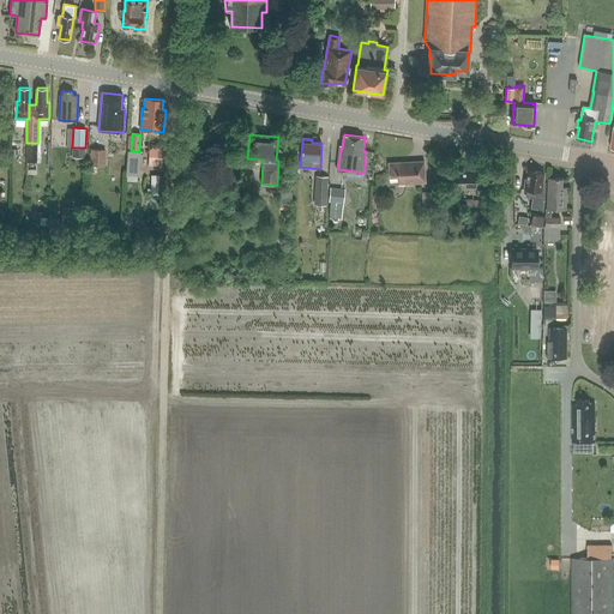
[(35,143),(26,143),(25,163),(35,163),(35,143)]
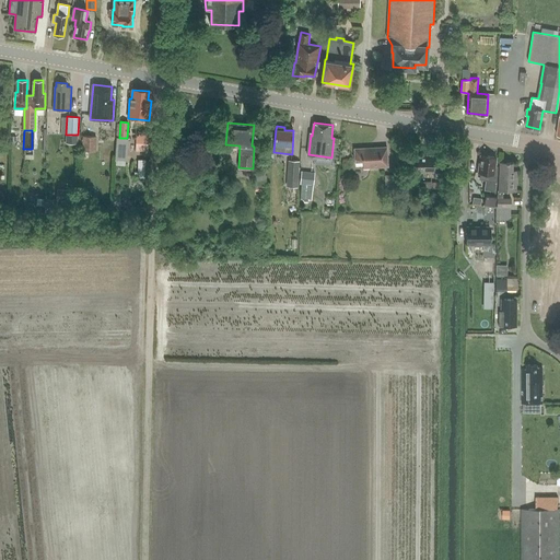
[(136,133),(135,150),(147,151),(148,135),(136,133)]
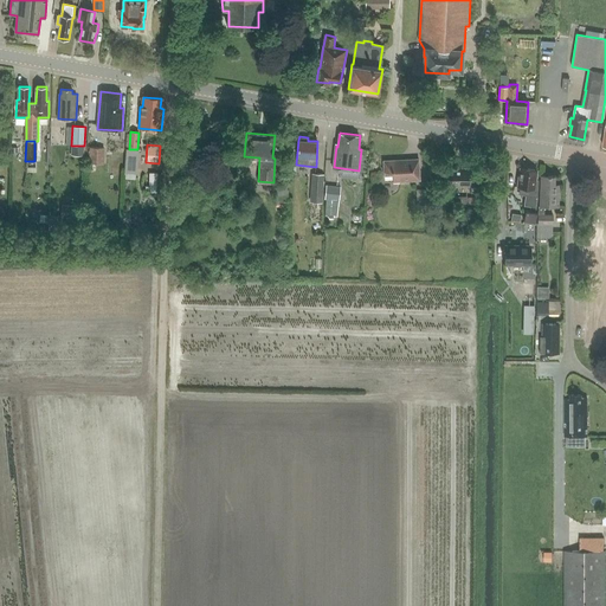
[(103,165),(104,148),(90,147),(89,163),(103,165)]
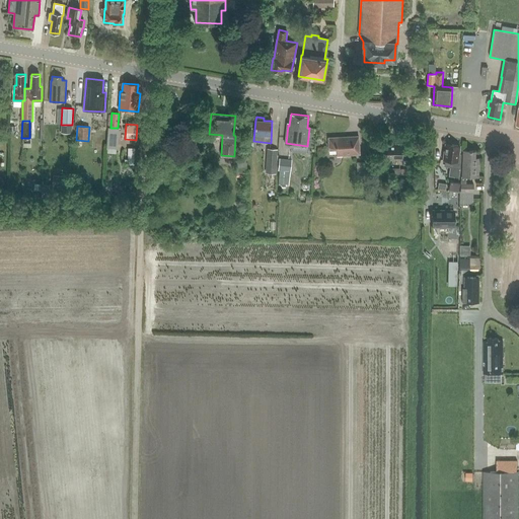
[(337,155),(360,154),(359,136),(328,138),(329,151),(337,150),(337,155)]
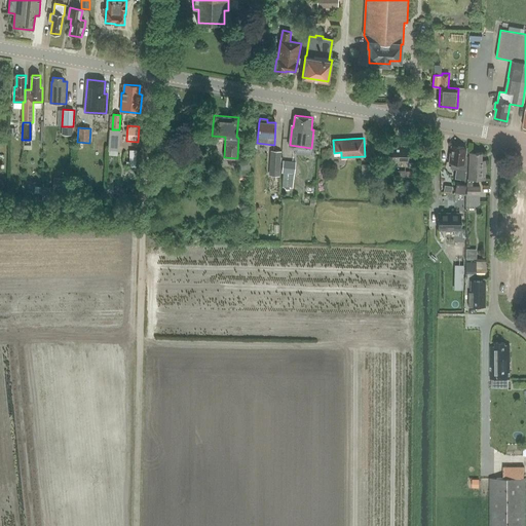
[(423,166),(423,154),(409,154),(409,146),(385,146),(385,161),(408,162),(408,166),(423,166)]
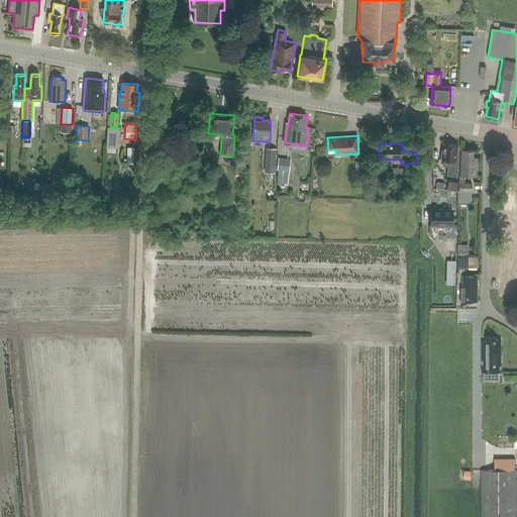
[(452,176),(451,180),(447,179),(447,189),(457,190),(458,180),(458,174),(459,154),(456,153),(457,145),(444,143),(441,160),(443,161),(442,166),(448,166),(447,173),(447,175),(452,176)]
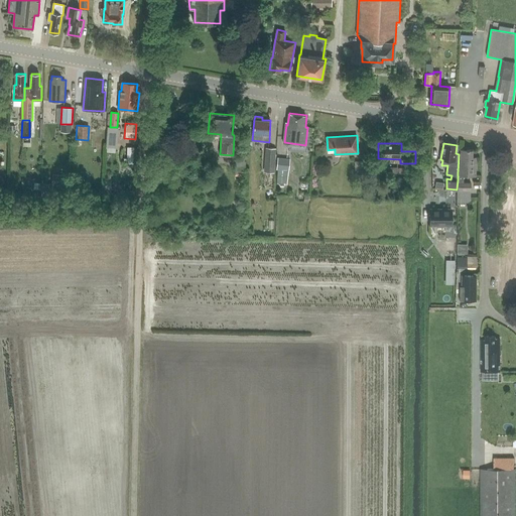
[(274,172),(276,147),(265,147),(264,172),(274,172)]
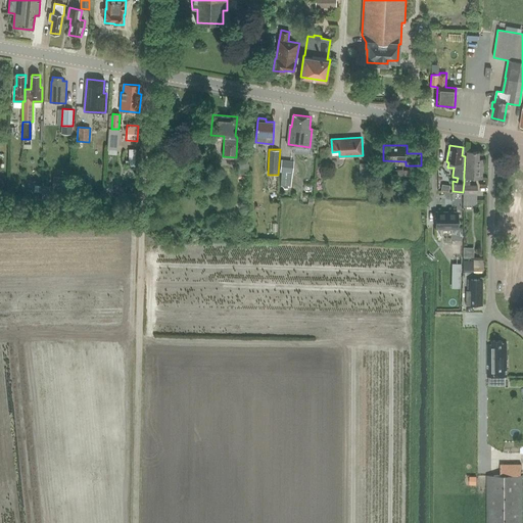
[(483,179),(483,159),(479,159),(479,152),(467,152),(467,178),(465,178),(465,192),(477,193),(477,186),(470,185),(470,178),(483,179)]
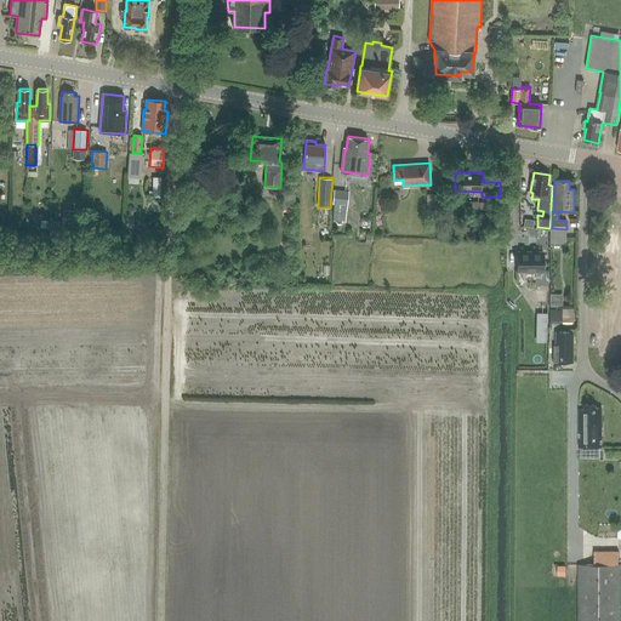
[(283,187),(283,206),(295,206),(296,187),(283,187)]
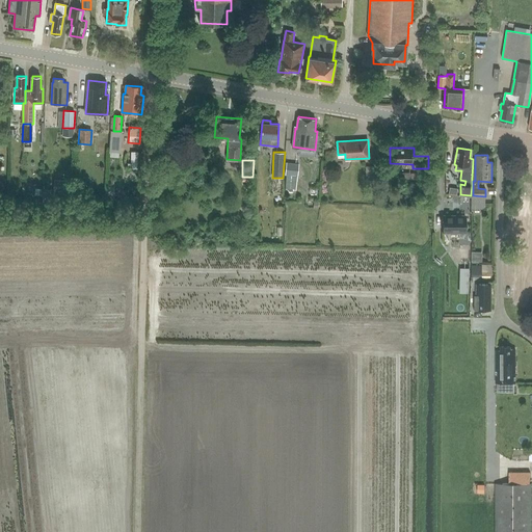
[(297,185),(297,175),(298,164),(286,163),(285,175),(286,175),(286,184),(297,185)]
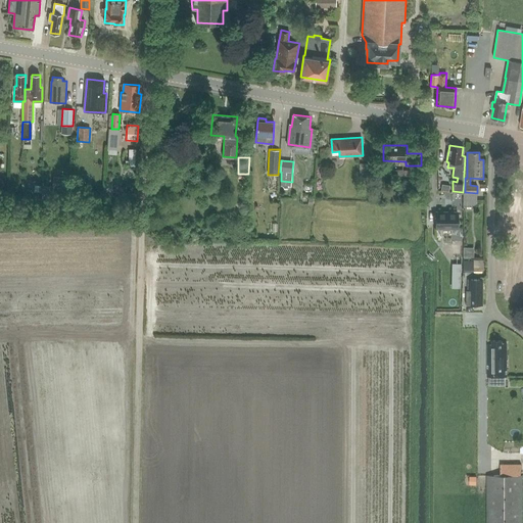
[(368,172),(360,172),(360,180),(368,180),(368,172)]
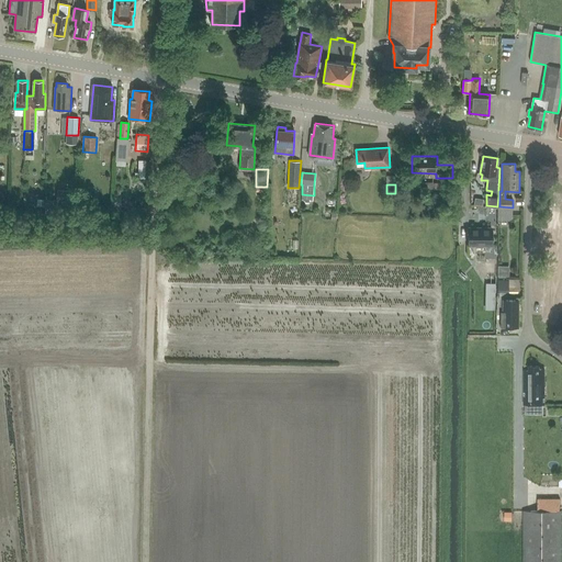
[(57,190),(56,205),(72,206),(74,191),(57,190)]
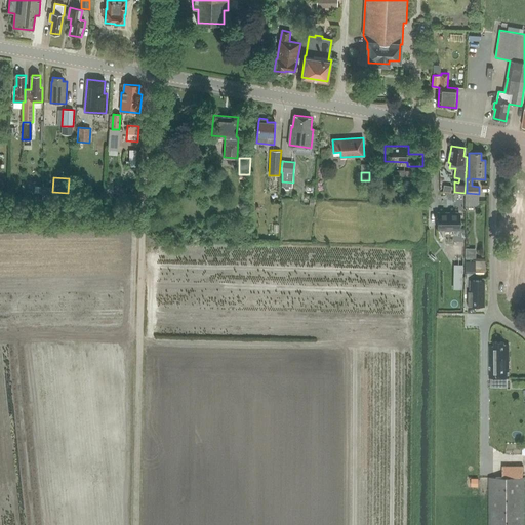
[(459,229),(459,213),(438,213),(438,229),(459,229)]
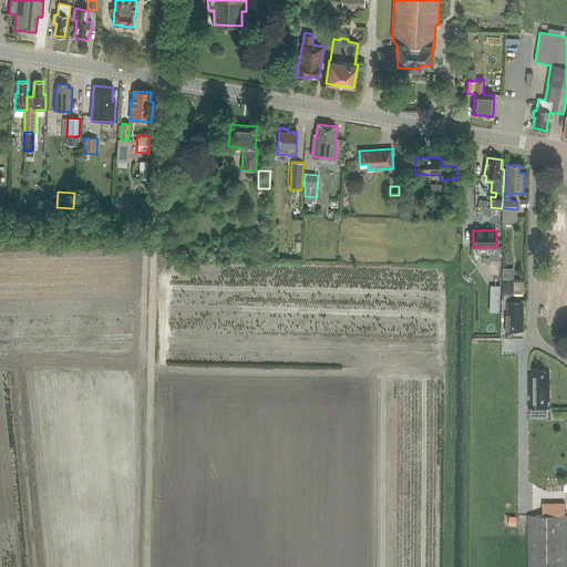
[(491,261),(491,270),(501,270),(500,261),(491,261)]
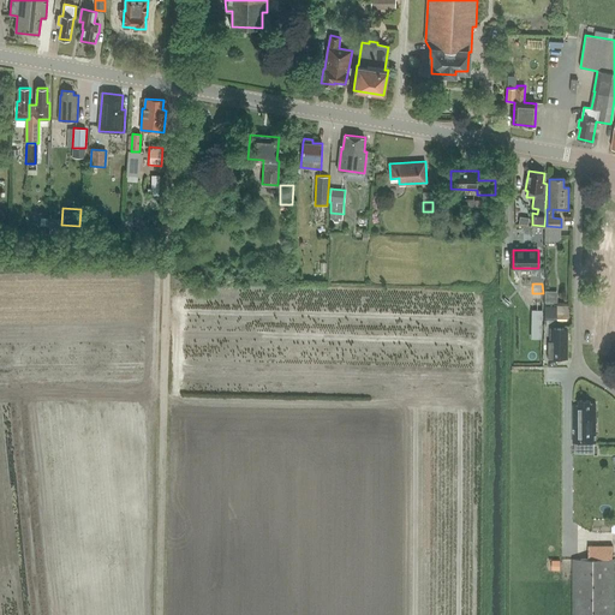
[(545,291),(545,302),(557,302),(557,291),(545,291)]
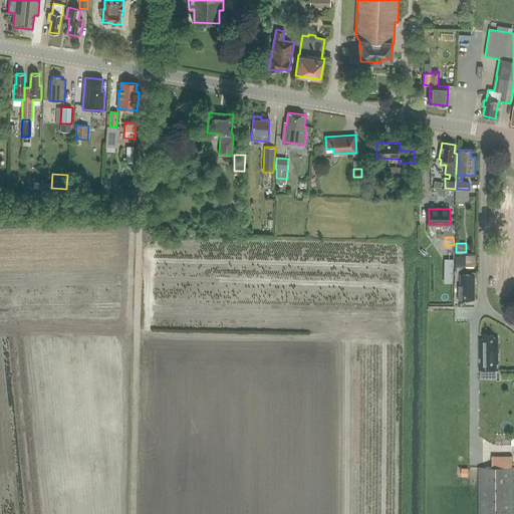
[(454,256),(454,265),(464,265),(464,256),(454,256)]
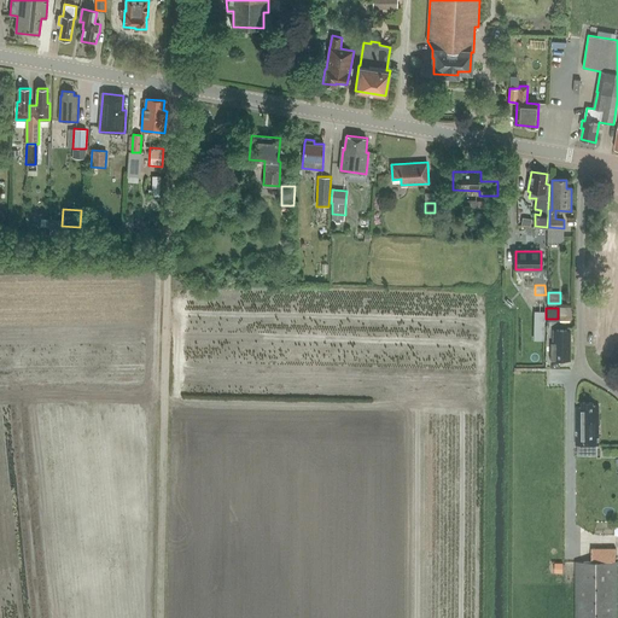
[(534,336),(543,337),(544,324),(534,324),(534,336)]
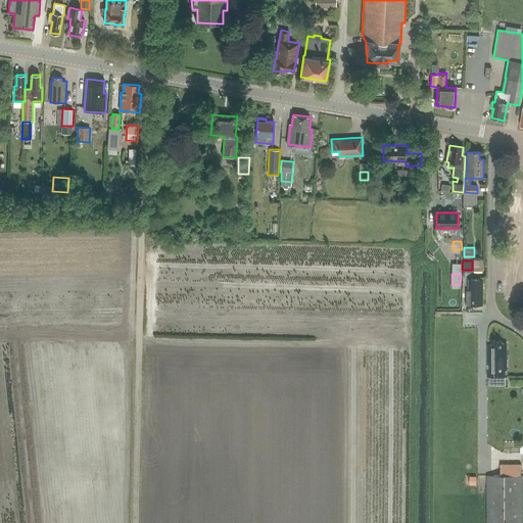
[(482,305),(483,283),(479,283),(479,280),(472,280),(472,283),(469,283),(468,305),(482,305)]
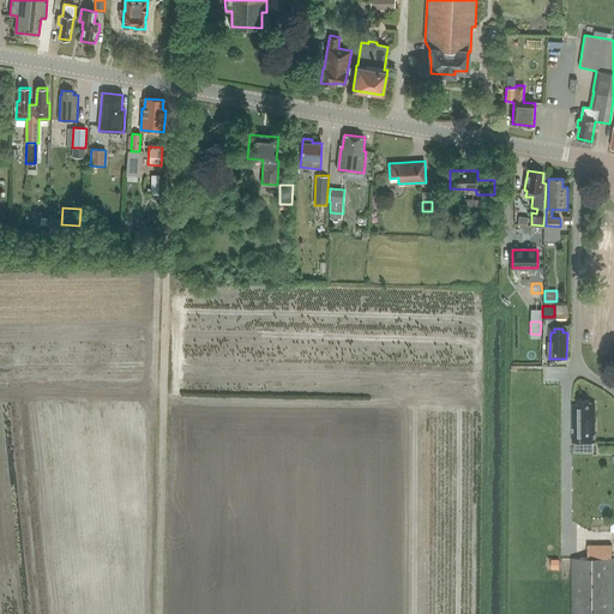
[(595,403),(590,403),(590,399),(578,399),(578,404),(573,404),(573,443),(596,443),(595,403)]
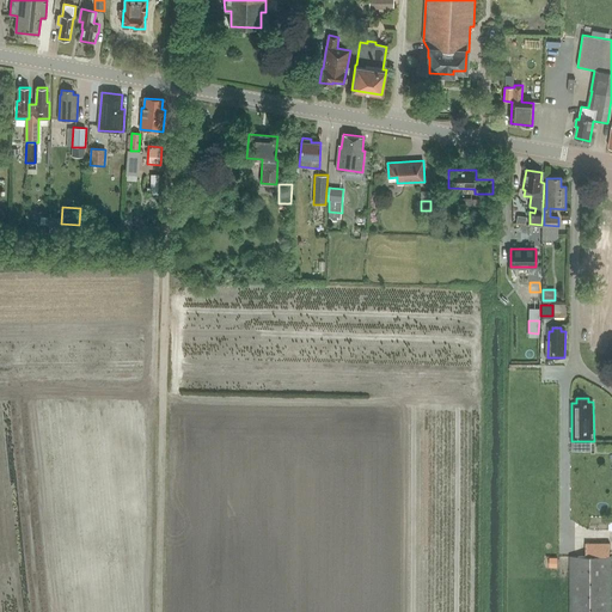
[(610,611),(610,556),(610,543),(585,544),(586,556),(569,556),(569,611),(610,611)]
